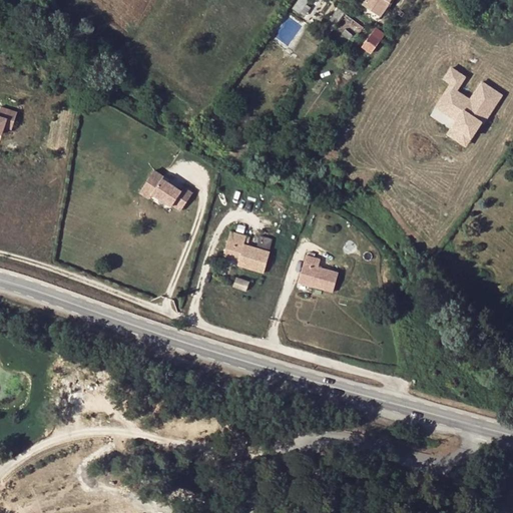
[(307,0),(296,0),(291,9),(298,13),(305,4),(307,0)]
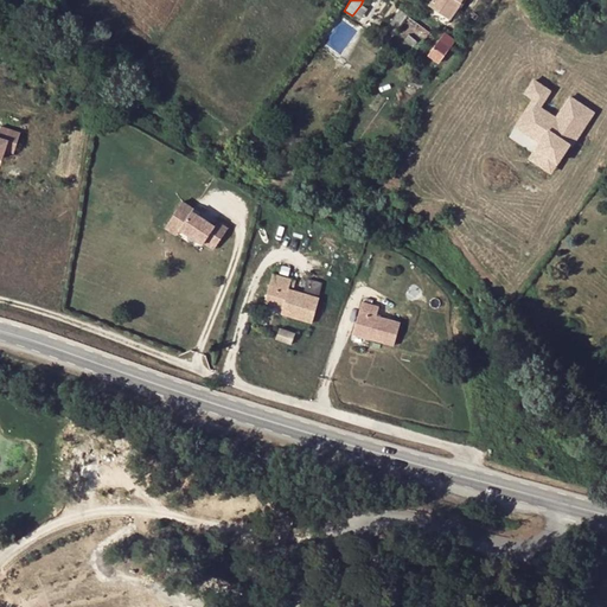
[(433,0),(426,11),(446,25),(461,0),(433,0)]
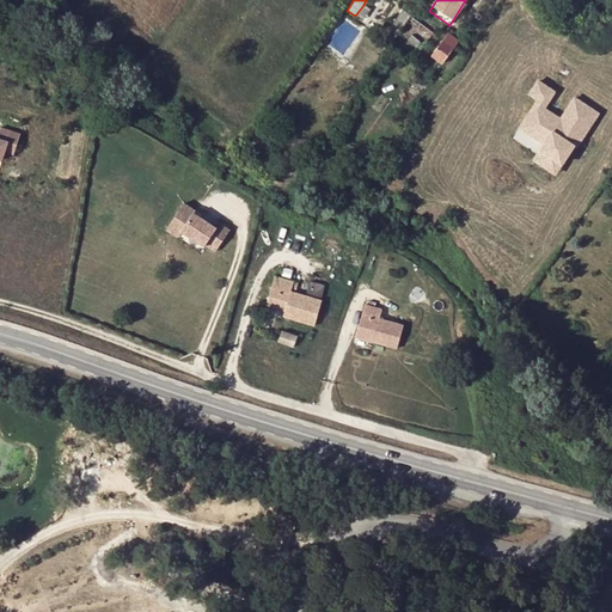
[(568,11),(571,1),(569,0),(568,0),(561,0),(558,7),(568,11)]
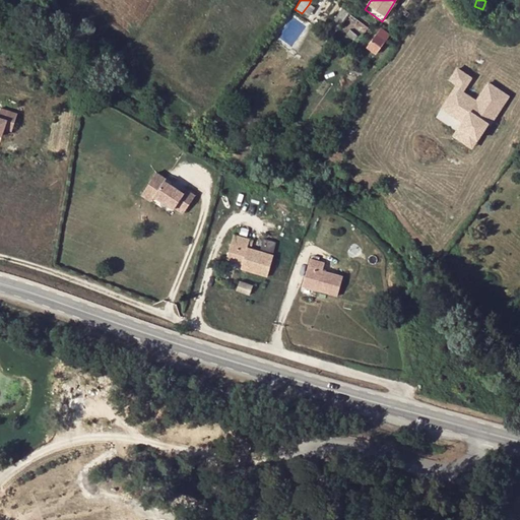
[(307,16),(313,7),(309,4),(302,13),(307,16)]
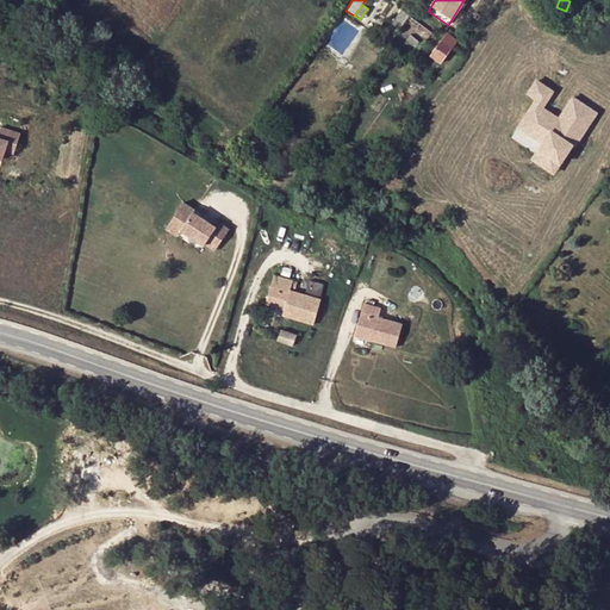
[(402,10),(383,38),(390,43),(397,33),(410,14),(402,10)]
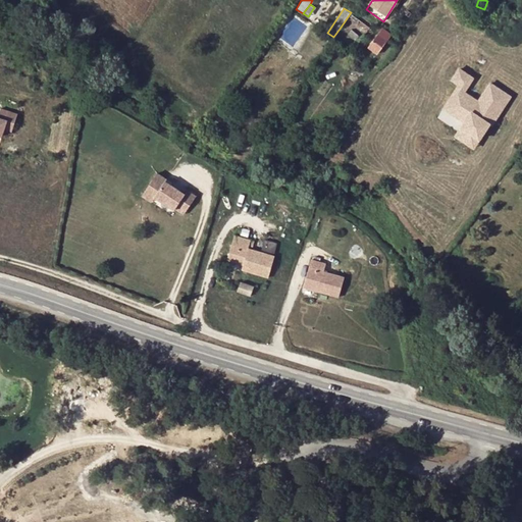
[(392,35),(383,28),(378,34),(387,40),(392,35)]
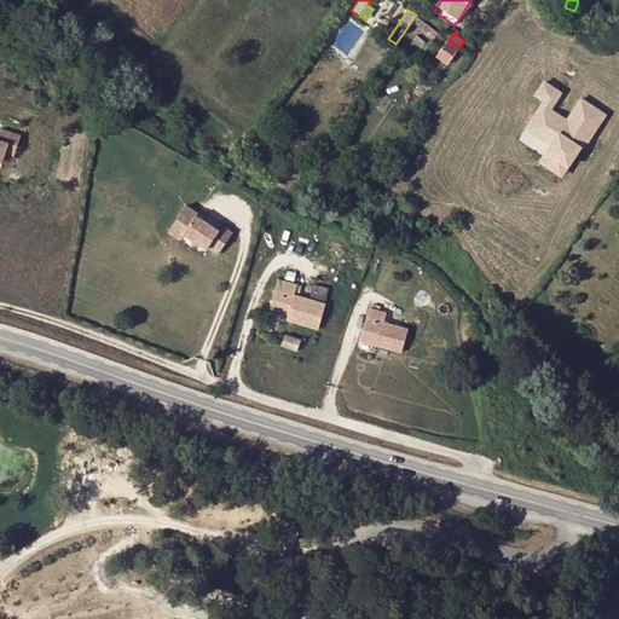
[(426,42),(416,34),(411,40),(421,48),(426,42)]
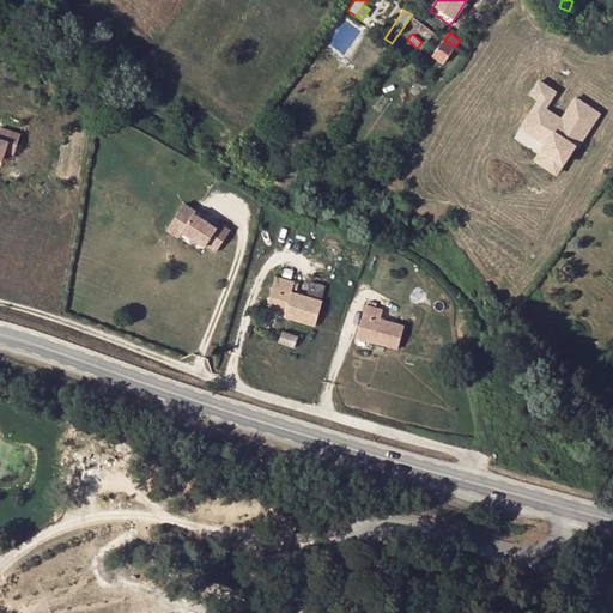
[(444,40),(434,55),(444,62),(455,47),(444,40)]
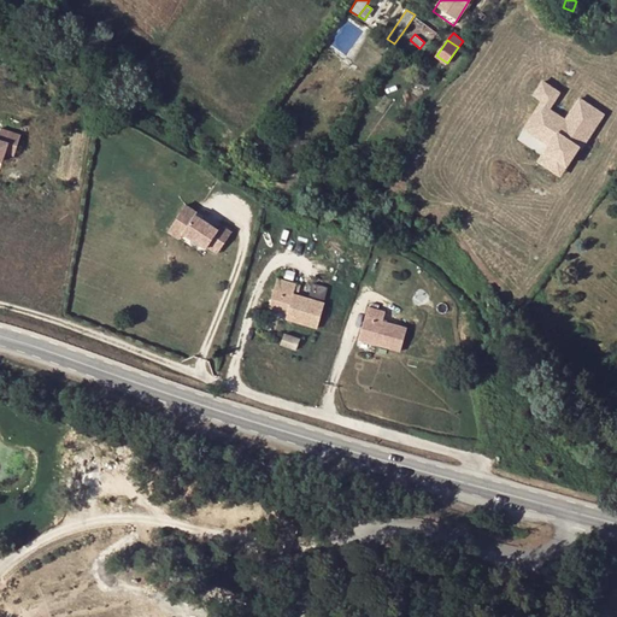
[(548,142),(540,154),(565,171),(604,113),(581,98),(566,118),(552,109),(563,93),(544,80),(534,93),(542,99),(523,125),(548,142)]
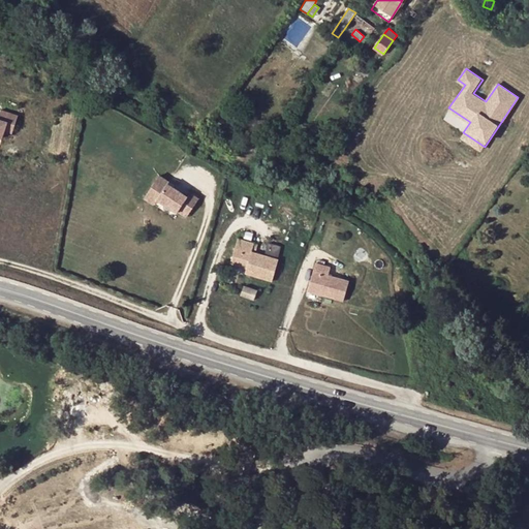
[(3,130),(6,122),(14,125),(18,116),(0,110),(0,137),(1,138),(3,130)]
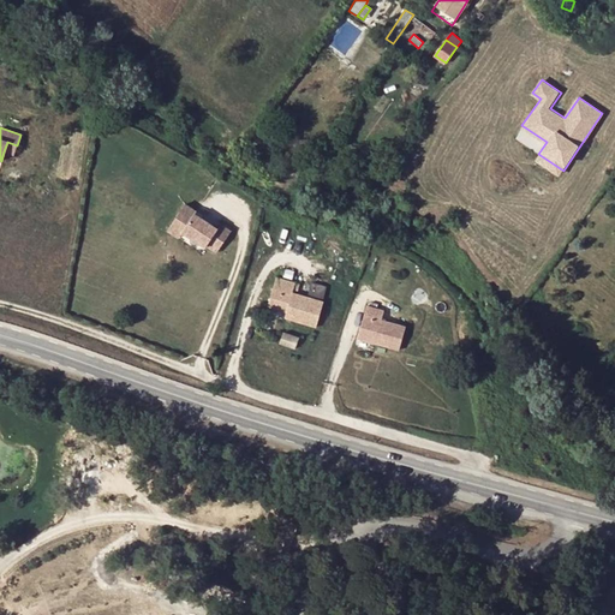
[(13,155),(17,145),(7,142),(4,151),(13,155)]
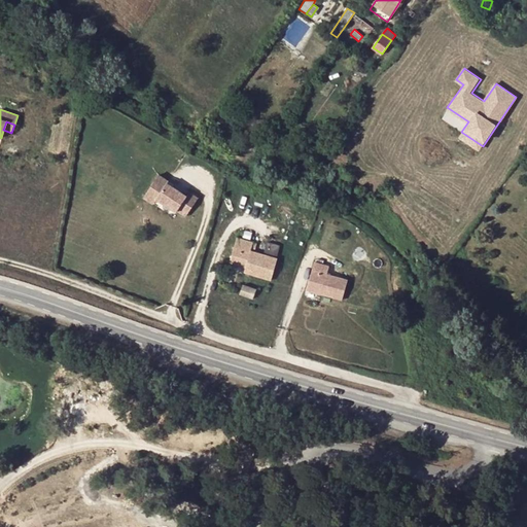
[(461,132),(458,137),(479,151),(483,146),(461,132)]
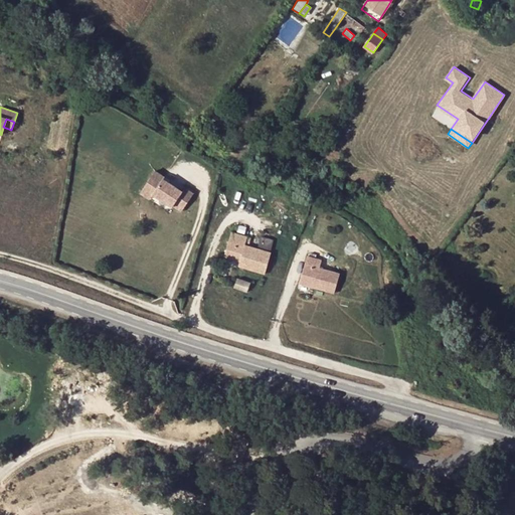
[(183,212),(194,194),(186,188),(183,191),(164,179),(165,177),(155,171),(146,185),(156,192),(154,195),(174,207),(174,206),(183,212)]
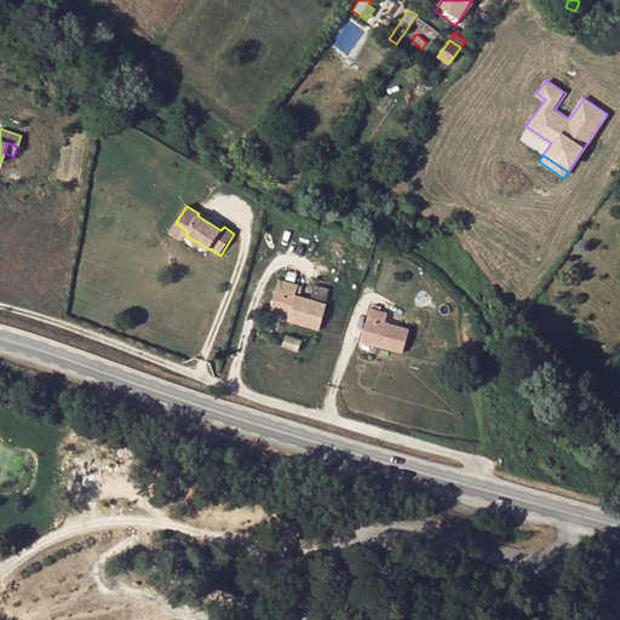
[(185,235),(188,231),(176,223),(170,233),(182,240),(185,235)]
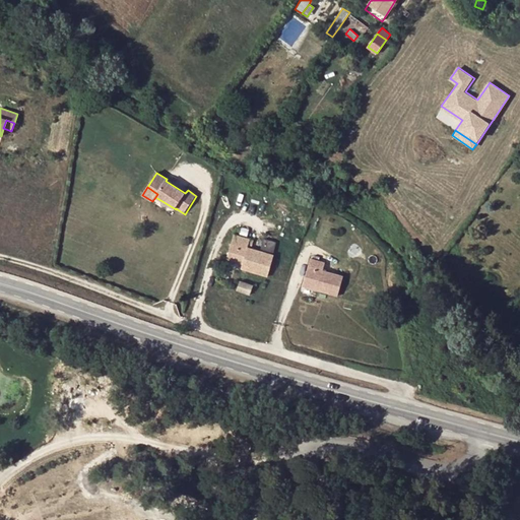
[(268,277),(275,255),(249,248),(251,240),(235,235),(226,260),(243,264),(242,269),(268,277)]
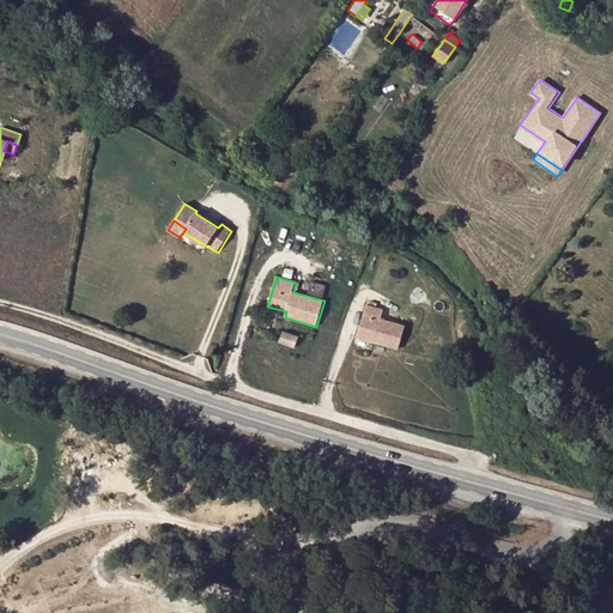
[(384,311),(366,307),(357,339),(398,351),(405,328),(381,321),(384,311)]
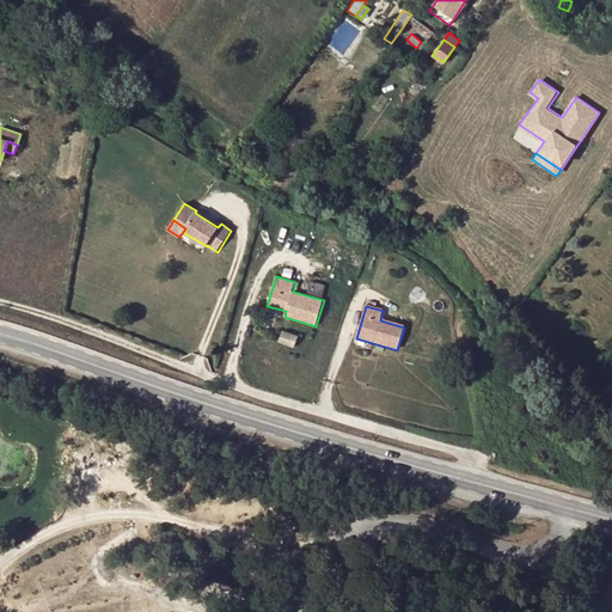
[(283,330),(279,343),(294,348),(298,336),(283,330)]
